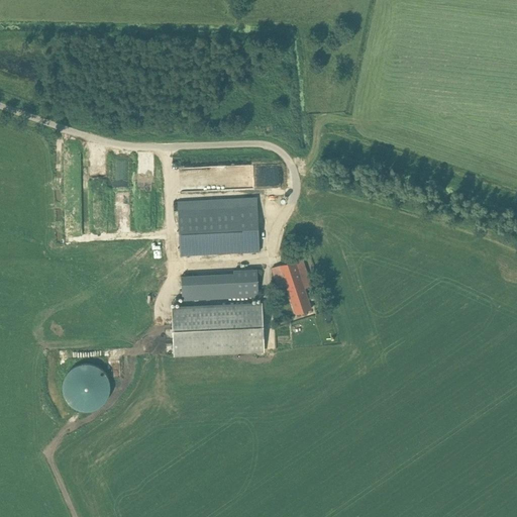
[(181,255),(260,251),(257,199),(178,203),(181,255)]
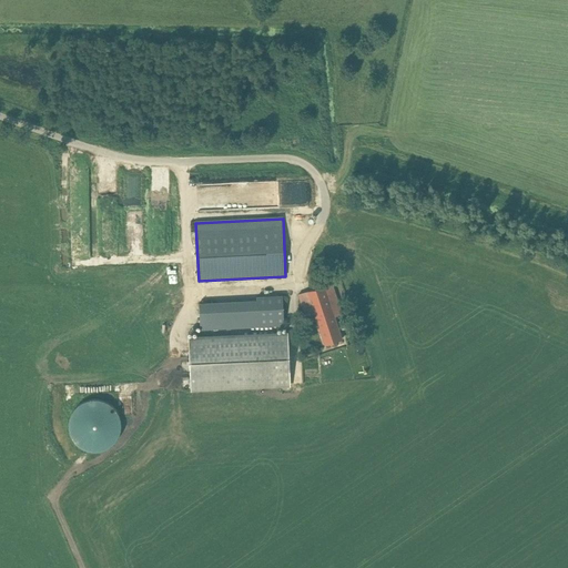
[(332,284),(301,294),(307,315),(315,313),(325,345),(343,340),(335,315),(342,313),(332,284)]
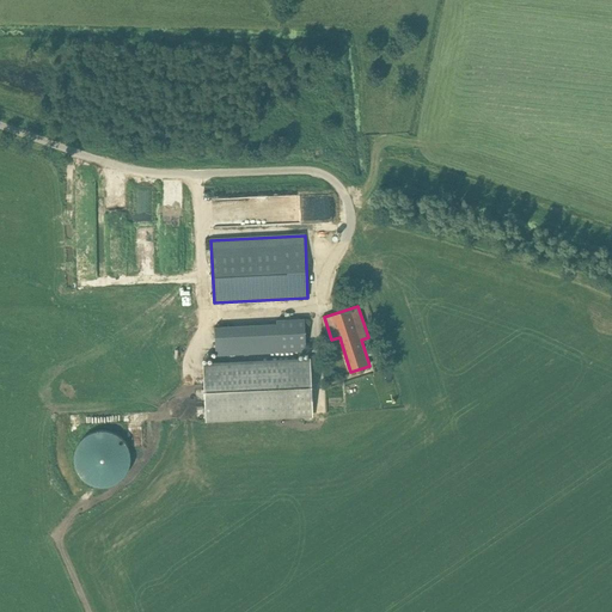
[(306,352),(306,350),(305,322),(243,325),(215,326),(216,356),(244,354),(306,352)]
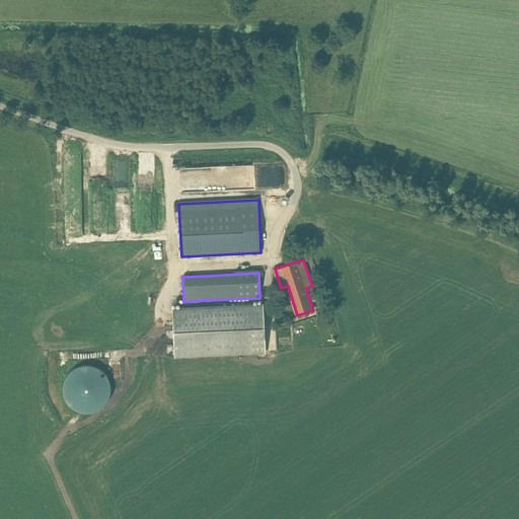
[(172,307),(172,314),(174,358),(266,354),(264,303),(172,307)]
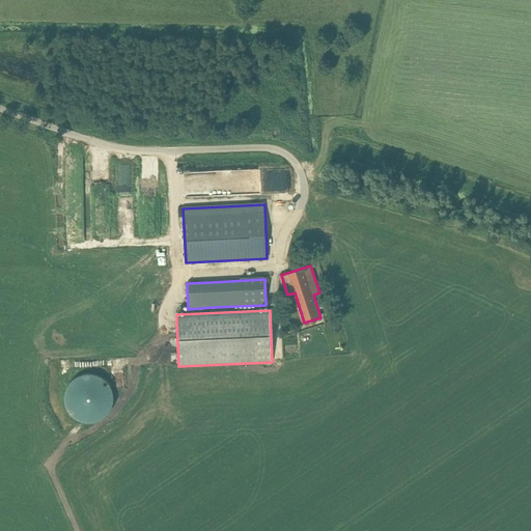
[(101,378),(91,374),(86,375),(77,378),(72,382),(68,385),(65,391),(63,397),(64,407),(68,414),(72,418),(78,422),(88,424),(98,422),(106,417),(110,410),(113,402),(112,393),(108,385),(101,378)]
